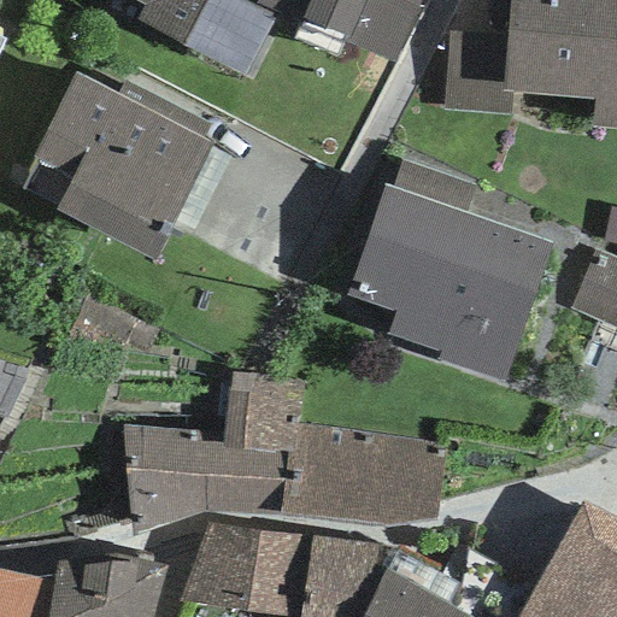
[(130,0),(144,6),(135,22),(245,77),(277,13),(254,5),(256,0),(130,0)]
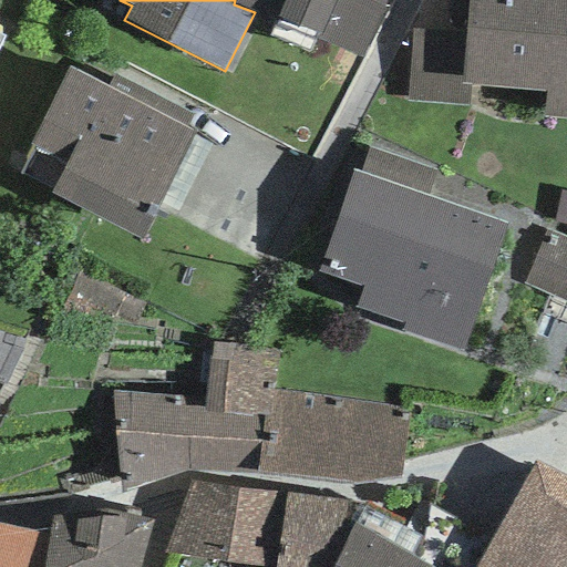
[(235,0),(234,4),(255,12),(362,59),(389,0),(235,0)]
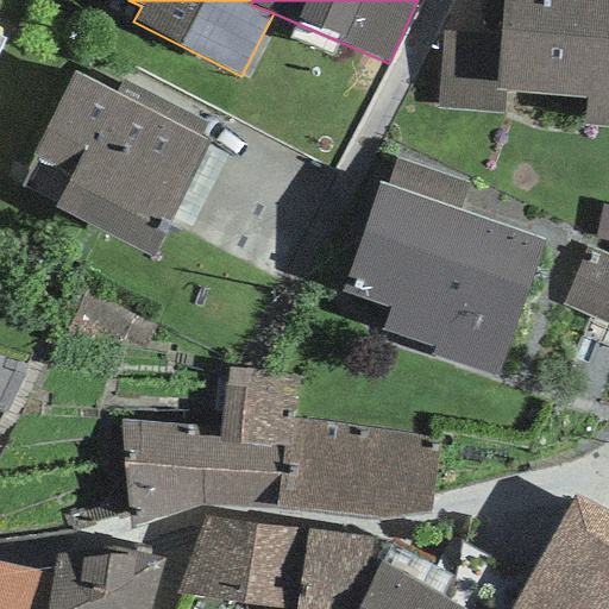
[(608,0),(501,0),(497,36),(494,92),(504,92),(585,99),(584,125),(608,127),(608,0)]
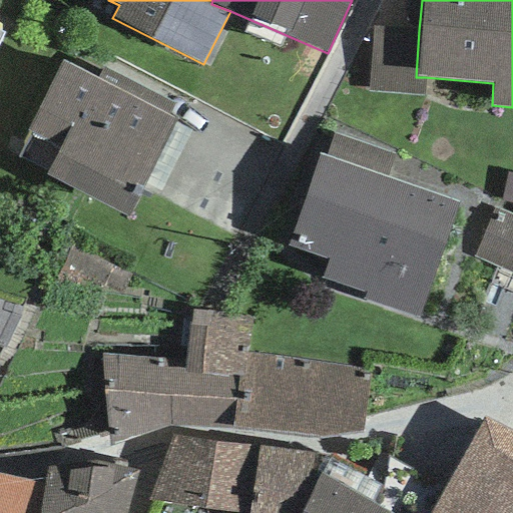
[(424,95),(425,77),(416,77),(419,30),(372,26),(368,92),(424,95)]
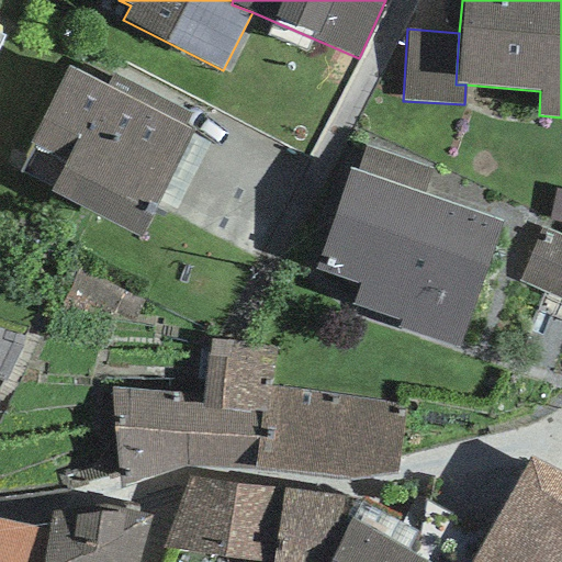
[(33,146),(19,173),(49,189),(48,191),(138,237),(192,132),(183,127),(191,114),(113,75),(107,88),(67,68),(29,144),(33,146)]
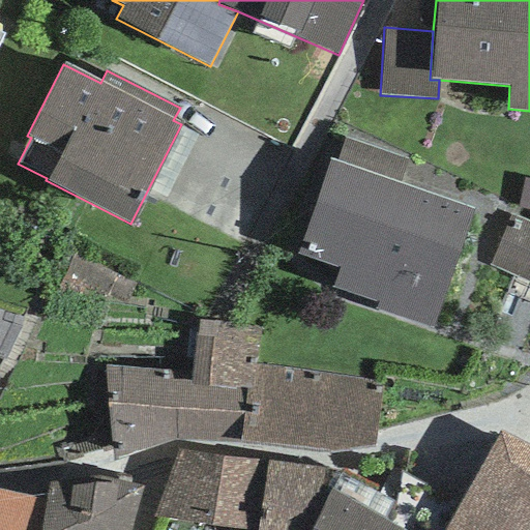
[(336,162),(400,184),(408,160),(345,138),(336,162)]
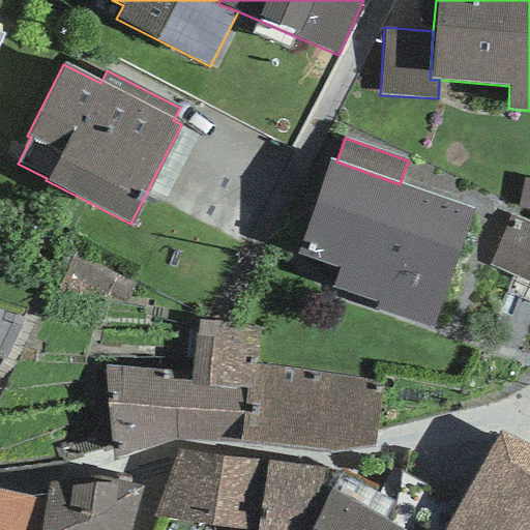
[(329,160),(296,255),(339,269),(332,288),(377,303),(374,311),(432,330),(473,209),(400,184),(336,162),(329,160)]
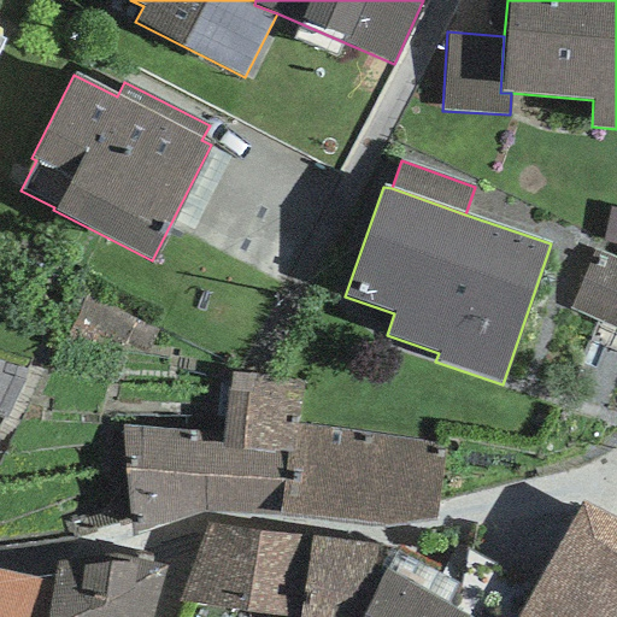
[(616,244),(616,209),(610,207),(603,241),(616,244)]
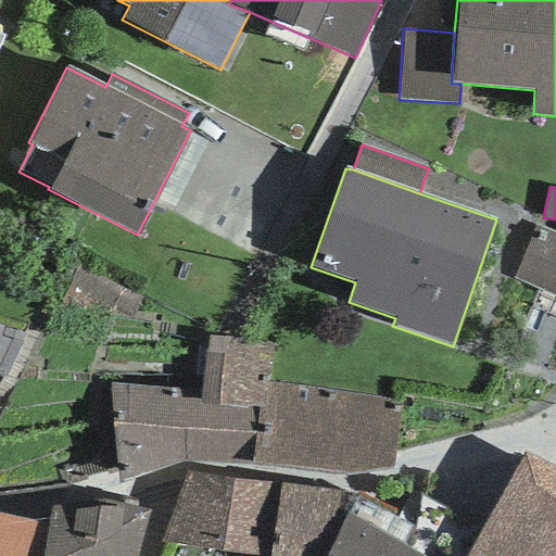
[(555,298),(555,235),(534,226),(513,280),(555,298)]
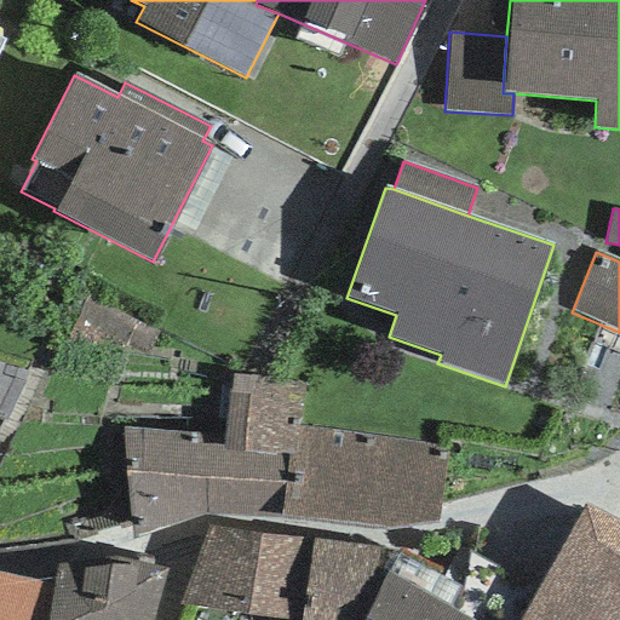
[(145,357),(156,336),(158,332),(89,300),(72,337),(120,359),(124,351),(125,348),(145,357)]
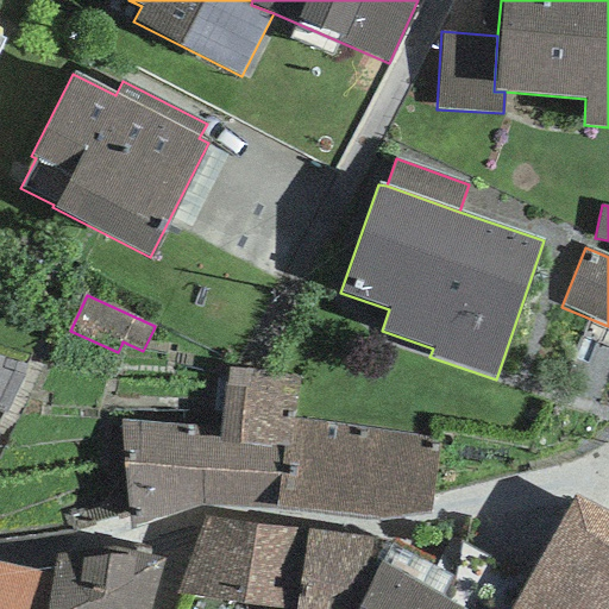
[(196,427),(121,420),(131,529),(200,506),(275,510),(282,447),(288,449),(293,421),(297,377),(227,369),(219,438),(196,437),(196,427)]
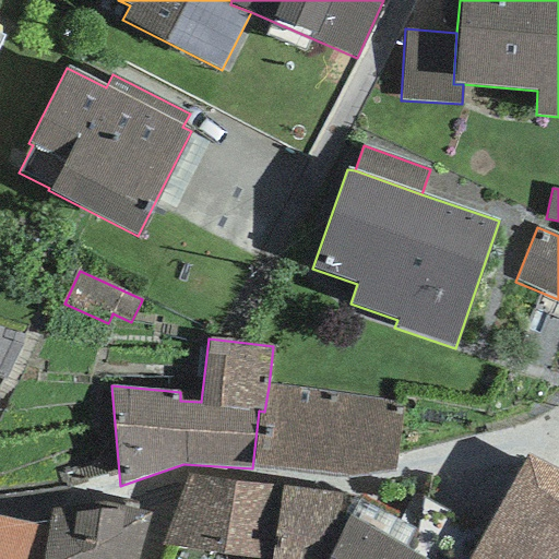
[(393,473),(401,409),(392,403),(269,387),(264,412),(259,411),(252,468),(348,478),(393,473)]
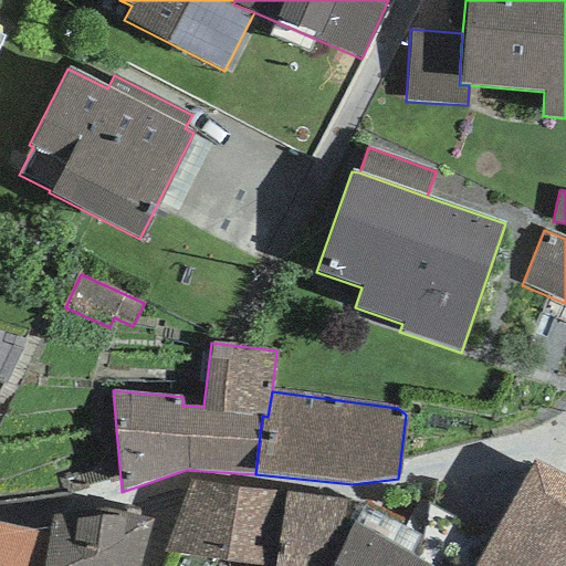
[(565,565),(565,513),(564,513),(565,509),(565,477),(534,461),(475,565),(565,565)]
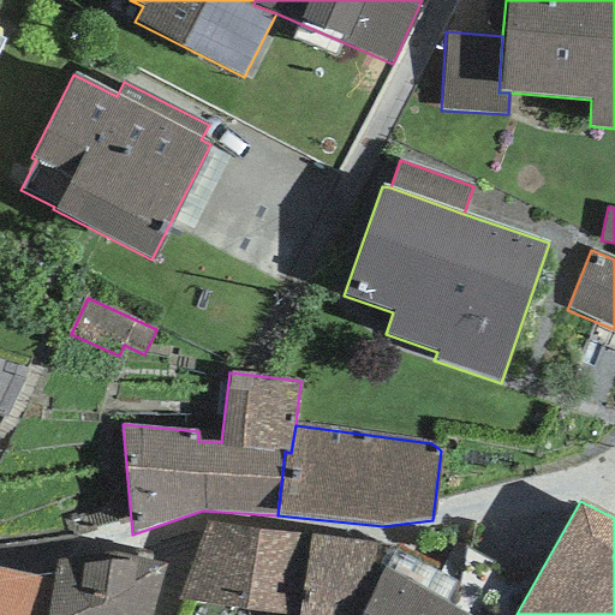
[(208,524),(174,602),(278,614),(358,614),(383,568),(382,547),(309,535),(208,524)]
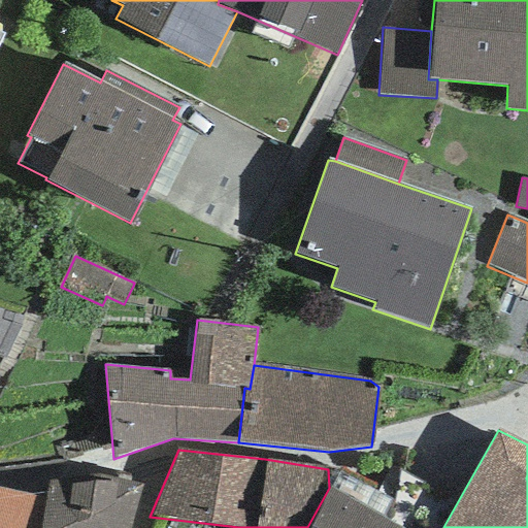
[(50,480),(44,498),(38,527),(133,527),(142,485),(93,472),(50,480)]
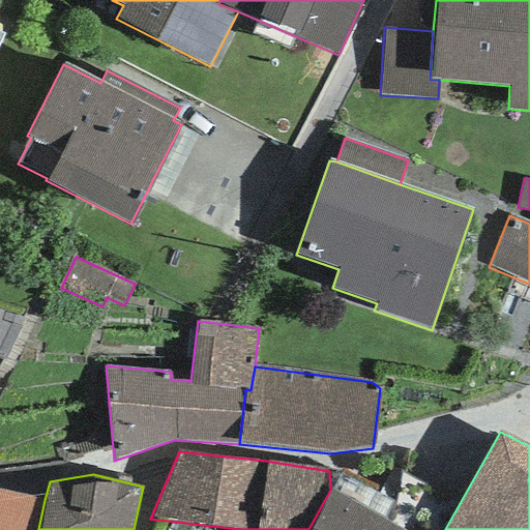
[(0,529),(38,529),(45,500),(0,490),(0,529)]
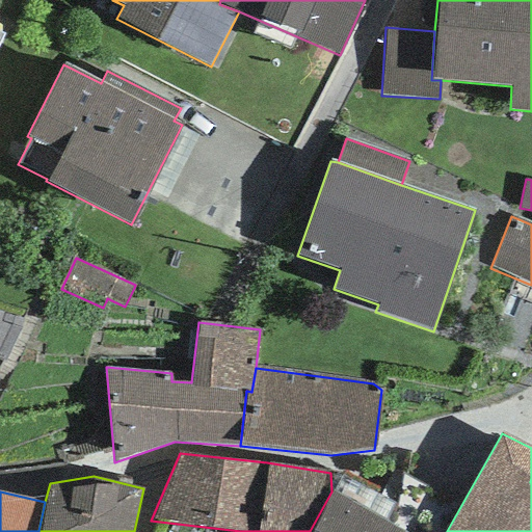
[(405,531),(331,491),(310,531),(405,531)]
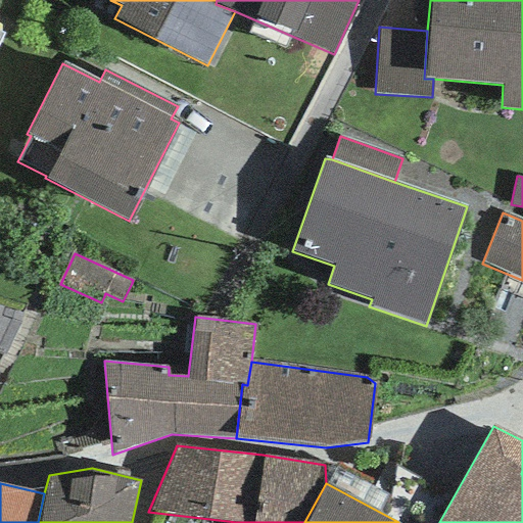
All buildings are outlined.
